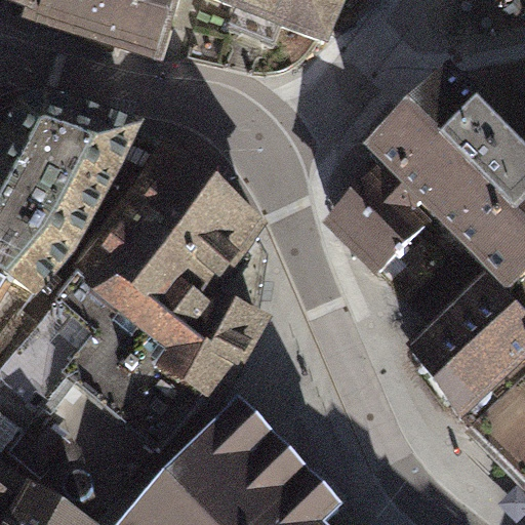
[(0,0),(0,13),(30,27),(26,36),(165,81),(192,0),(0,0)]
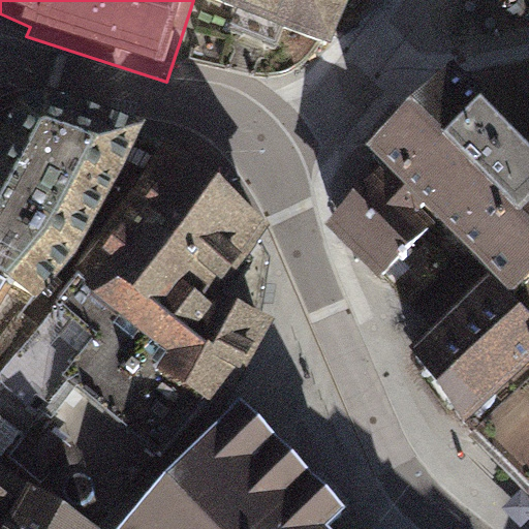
[(196,0),(192,11),(338,69),(365,0),(196,0)]
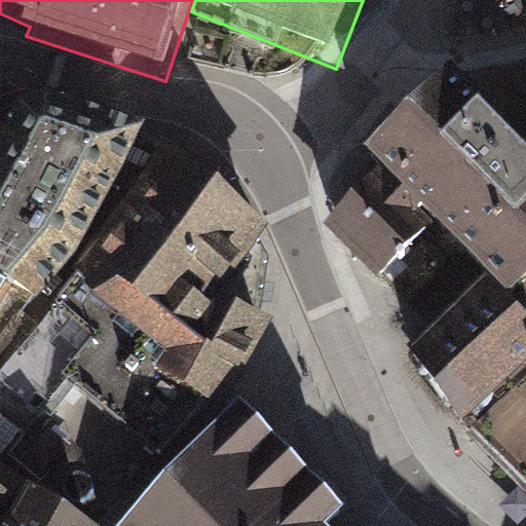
[(525,140),(498,112),(448,61),(363,145),(385,168),(420,203),(450,234),(486,270),(506,291),(525,272),(525,140)]
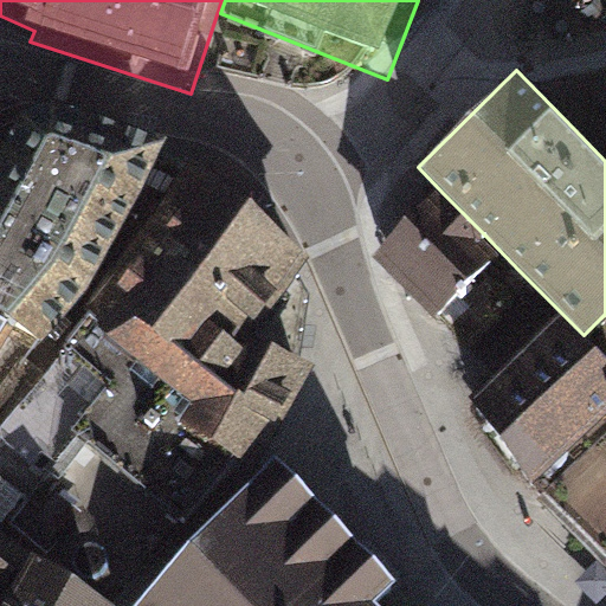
[(0,341),(13,321),(42,341),(75,302),(165,137),(44,101),(17,115),(0,143),(0,341)]
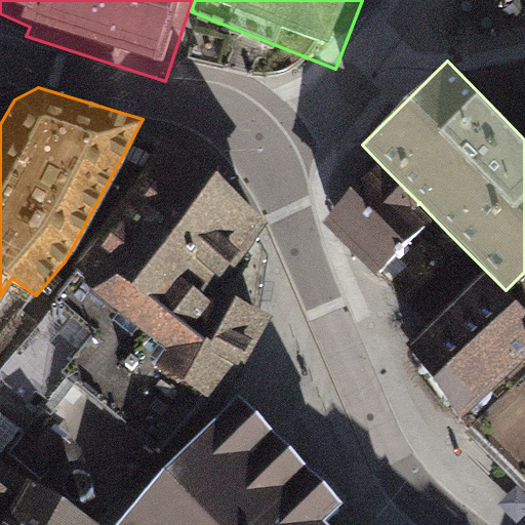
[(76,267),(54,296),(58,300),(0,370),(0,377),(42,412),(68,374),(157,452),(204,397),(219,406),(271,316),(259,309),(267,258),(257,236),(267,223),(165,137),(73,261),(76,267)]
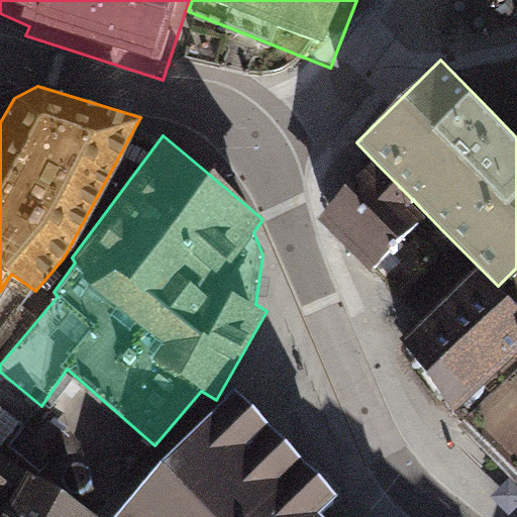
[(371,164),(316,218),(371,272),(425,217),(410,203),(413,200),(379,166),(376,169),(371,164)]
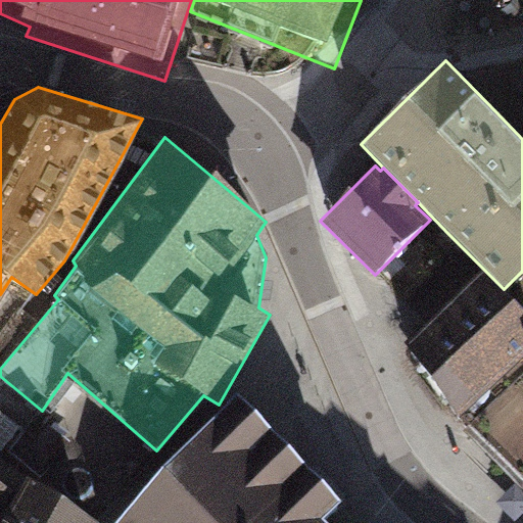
[(402,343),(470,424),(522,373),(522,271),(504,289),(483,269),(402,343)]
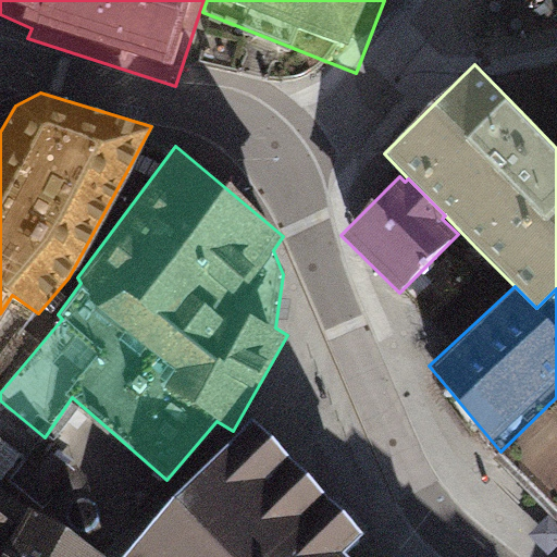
[(556,397),(500,452),(494,458),(556,519),(556,397)]
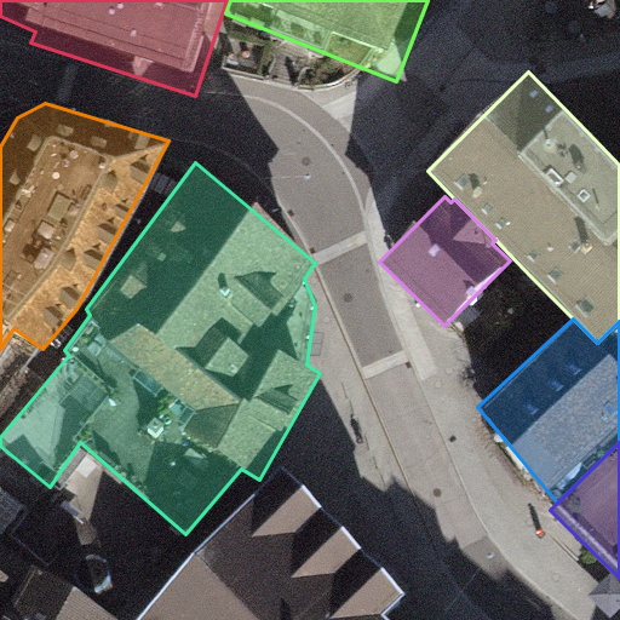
[(403,593),(280,466),(136,619),(386,619),(382,615),(403,593)]
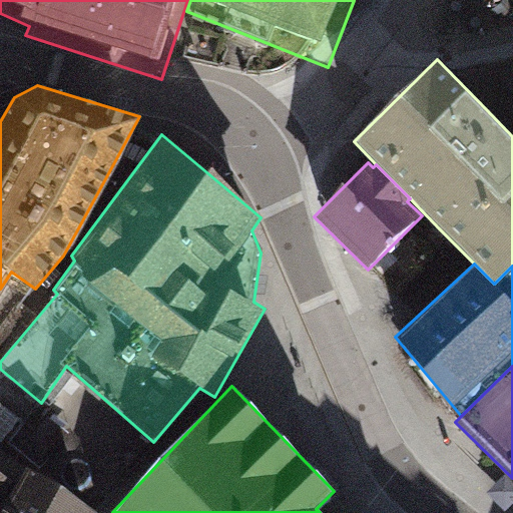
[(70,433),(45,414),(33,429),(25,422),(9,443),(41,469),(70,433)]
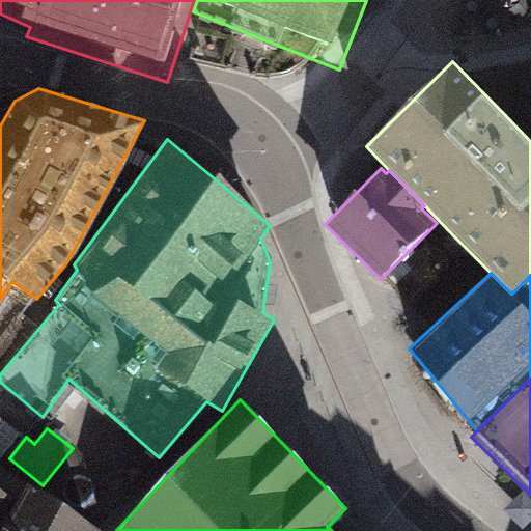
[(0,530),(95,530),(26,482),(0,527),(0,530)]
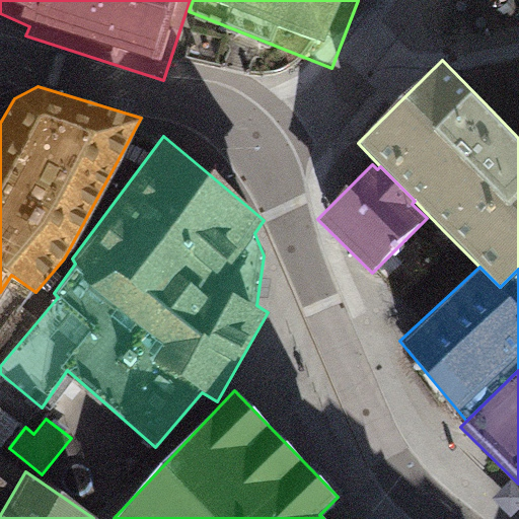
[(0,479),(0,500),(9,487),(0,479)]
